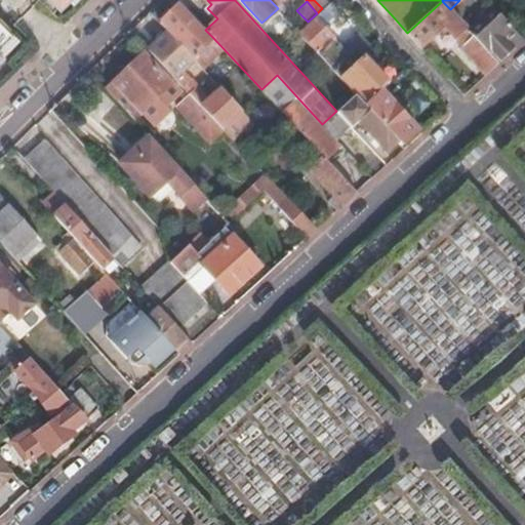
[(442,1),(407,33),(421,48),(444,26),(455,39),(468,28),(450,9),(442,1)]
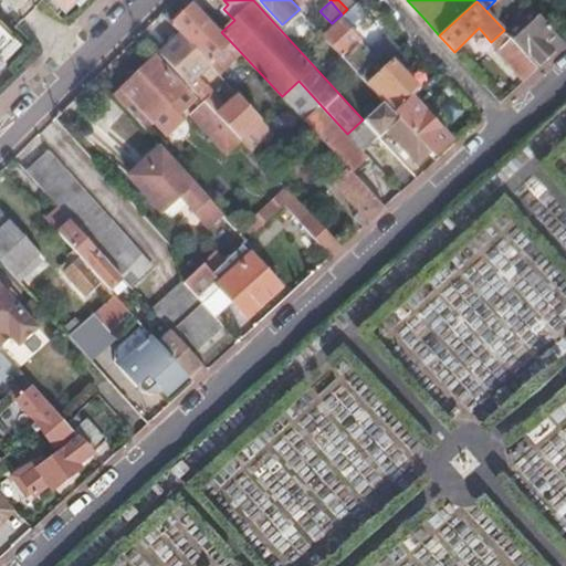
[(549,56),(565,42),(527,1),(517,10),(536,31),(530,38),(517,24),(507,33),(510,37),(538,66),(549,56)]
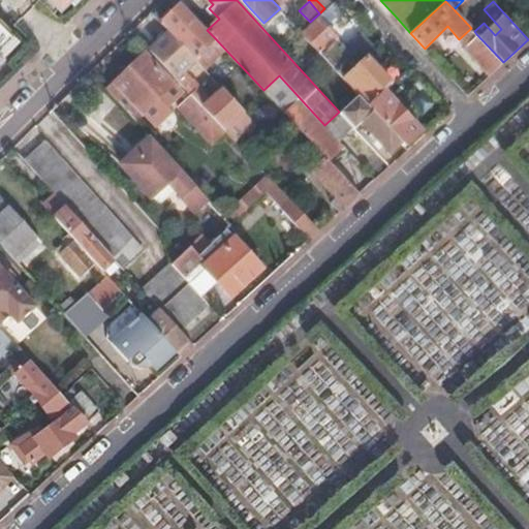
[(215,38),(207,30),(181,2),(160,22),(199,63),(205,59),(199,53),(215,38)]
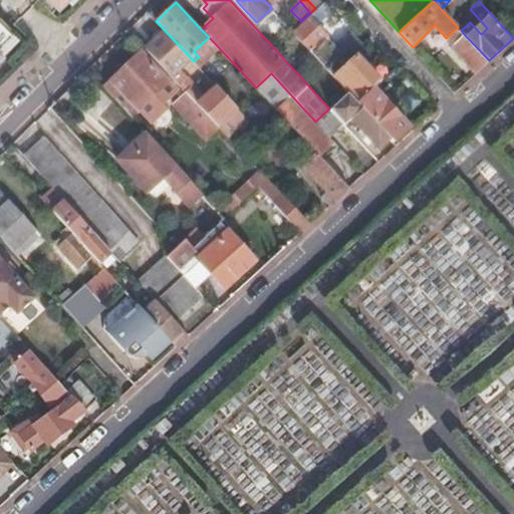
[(332,73),(349,57),(317,24),(324,18),(315,8),(310,13),(301,21),(292,30),(332,73)]
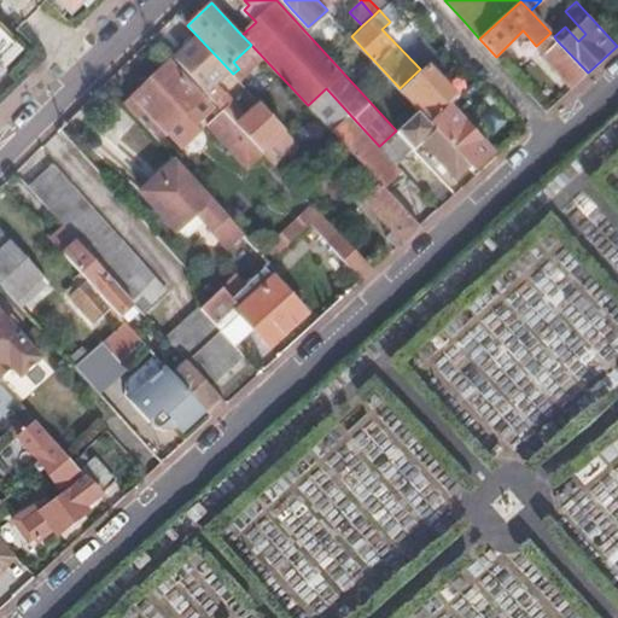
[(0,54),(17,39),(0,21),(0,66),(4,63),(0,58),(0,54)]
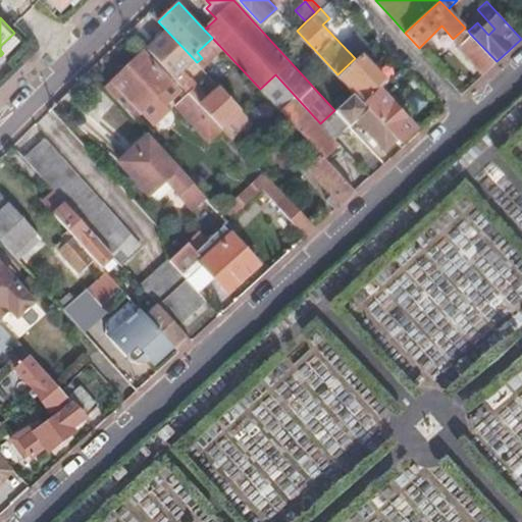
[(465,28),(453,39),(458,44),(470,34),(468,31),(465,28)]
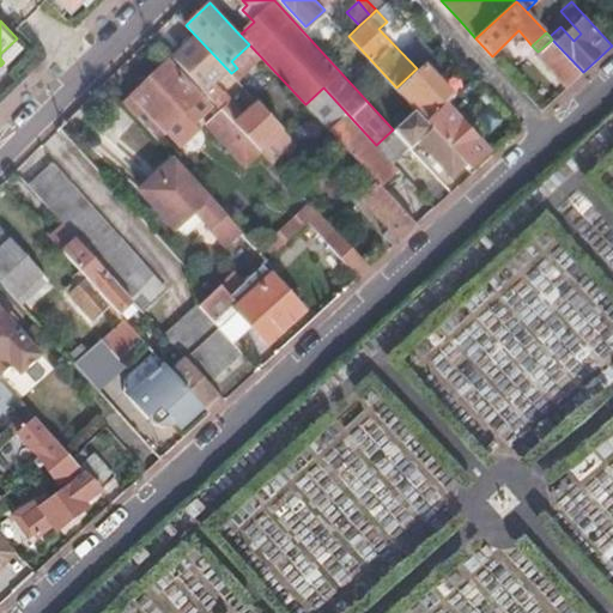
[(23,44),(17,38),(0,54),(0,58),(4,62),(23,44)]
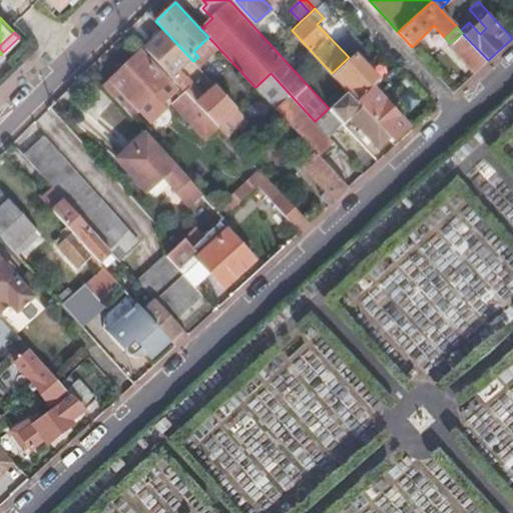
[(144,47),(171,75),(187,61),(160,33),(145,46),(144,47)]
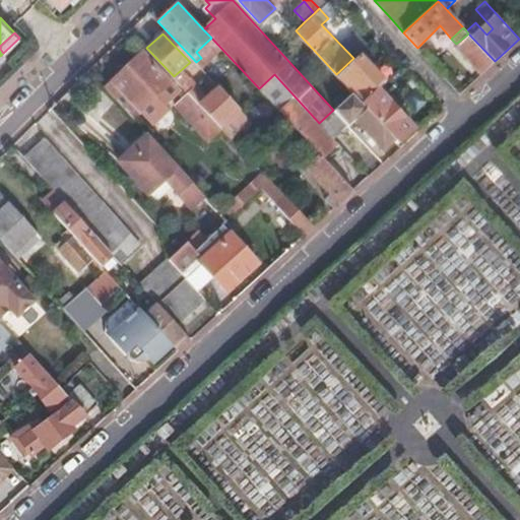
[(481,72),(495,61),(468,34),(456,44),(481,72)]
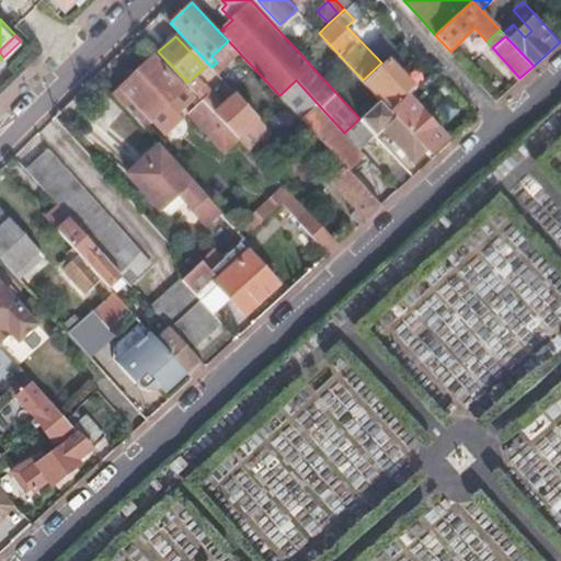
[(115,95),(144,126),(184,89),(156,58),(115,95)]
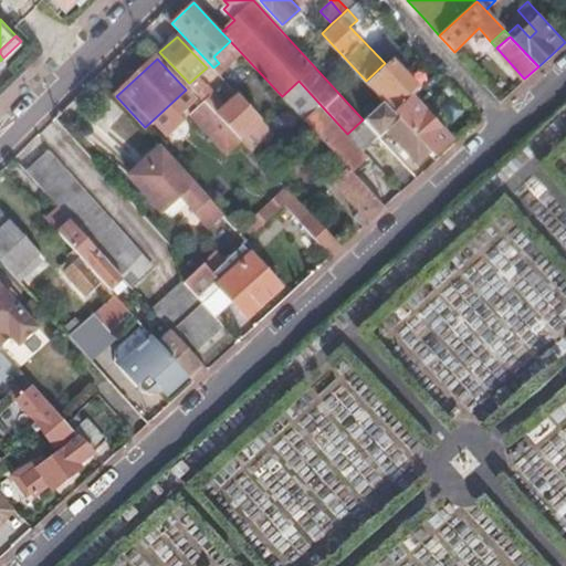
[(367,83),(383,101),(394,112),(410,96),(415,92),(419,88),(391,61),(367,83)]
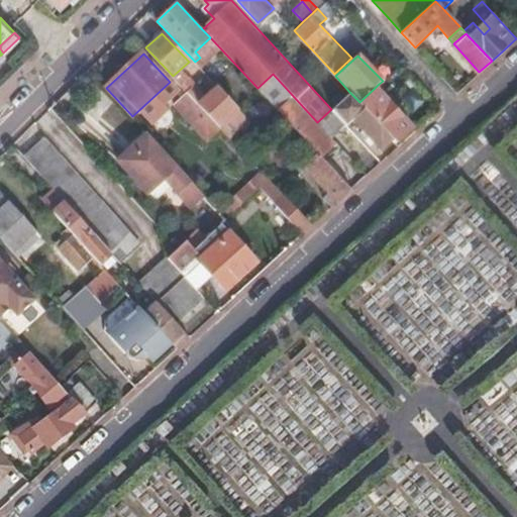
[(257,88),(269,100),(284,86),(273,74),(257,88)]
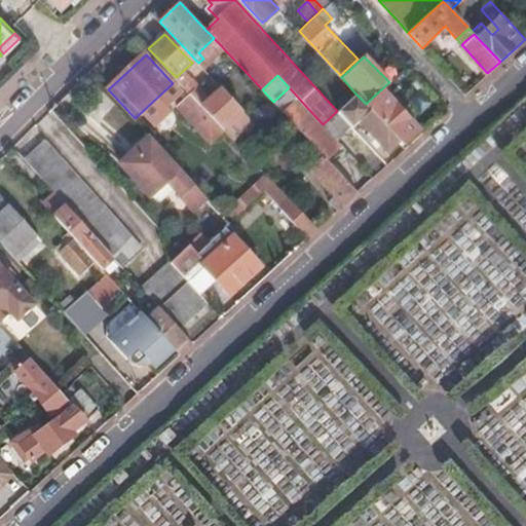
[(209,113),(224,128),(242,110),(221,88),(202,106),(209,113)]
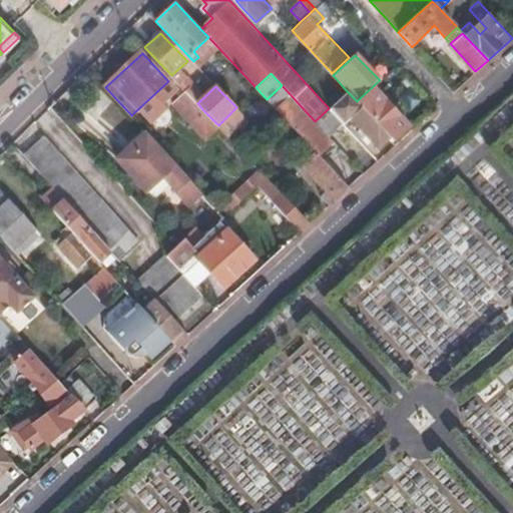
[(388,136),(392,140),(408,125),(376,91),(372,87),(357,101),(360,105),(388,136)]
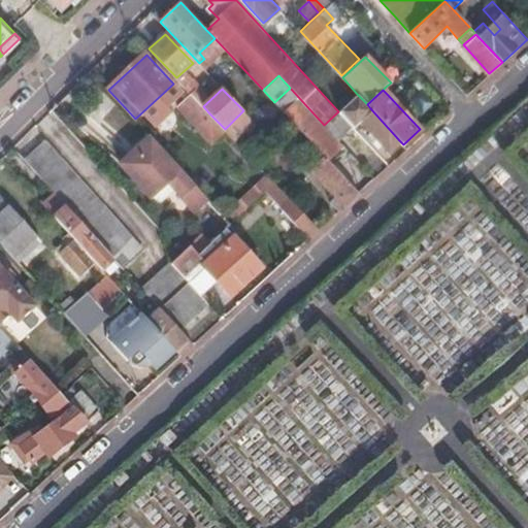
[(196,125),(209,113),(203,106),(190,93),(177,105),(196,125)]
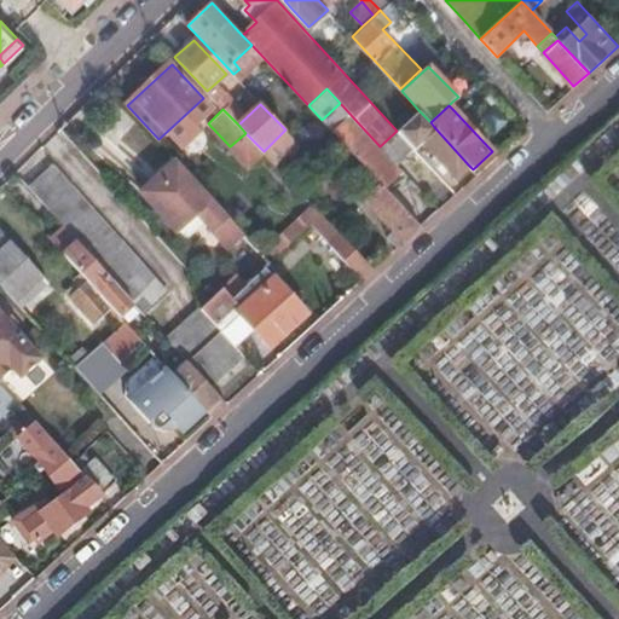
[(397,131),(414,149),(422,140),(456,177),(468,165),(434,127),(431,122),(418,110),(397,131)]
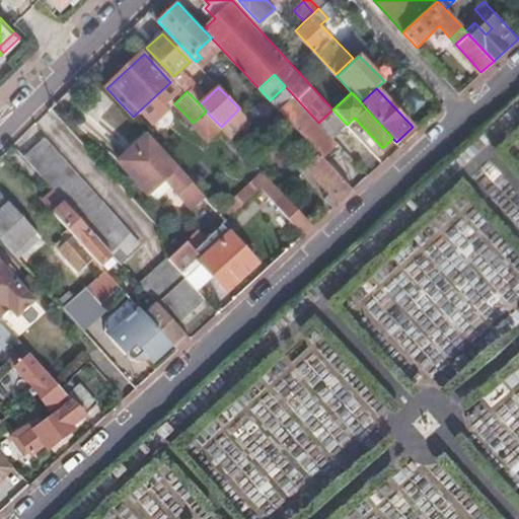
[(320,154),(322,156),(338,142),(332,137),(318,123),(295,97),(280,110),(287,119),(320,154)]
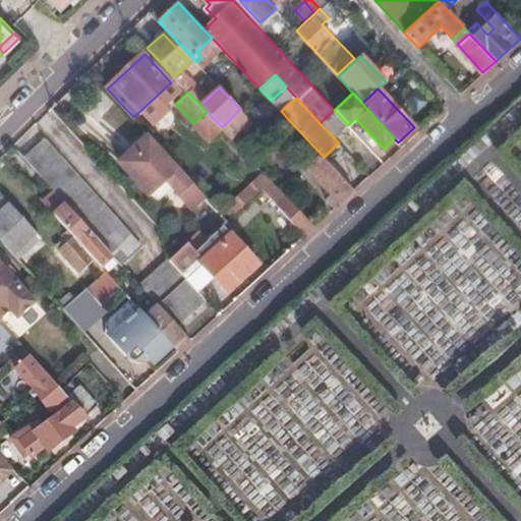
[(267,139),(288,119),(281,111),(278,108),(256,128),(267,139)]
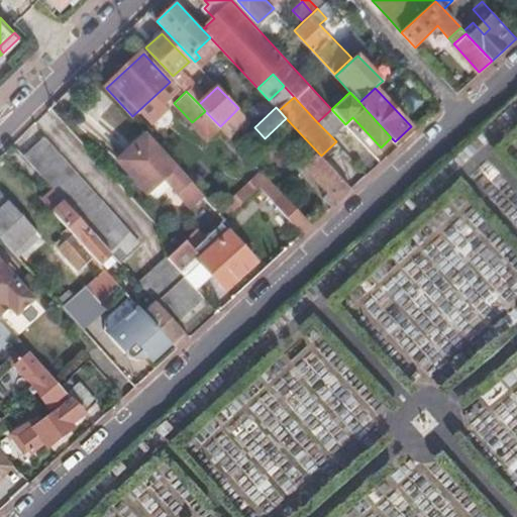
[(331,136),(345,124),(331,109),(317,122),(331,136)]
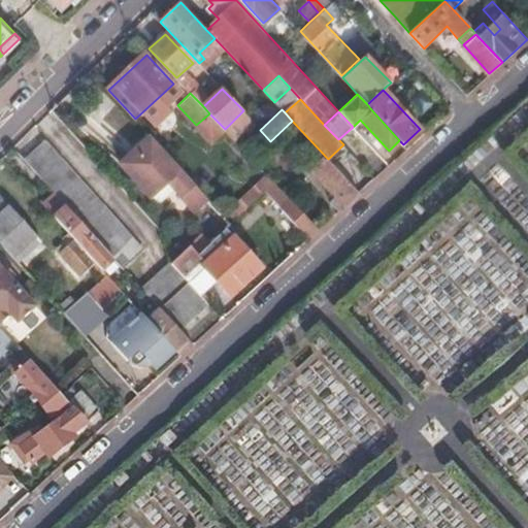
[(199,211),(211,200),(152,136),(122,164),(154,199),(171,183),(199,211)]
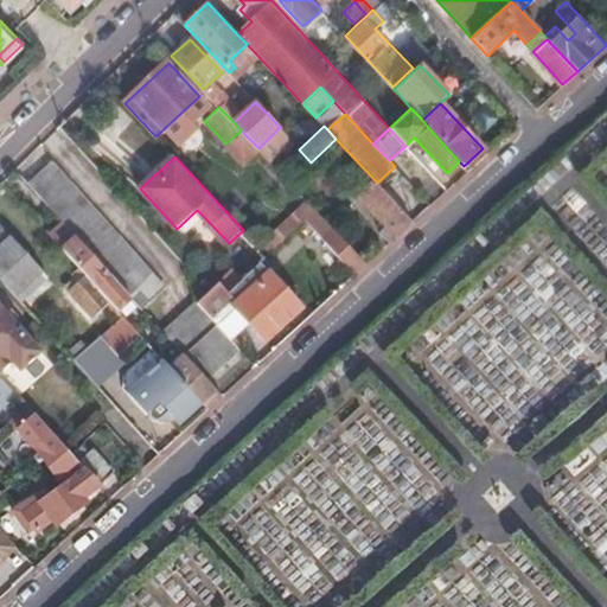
[(132,295),(144,307),(166,287),(51,159),(29,181),(64,221),(77,235),(132,295)]
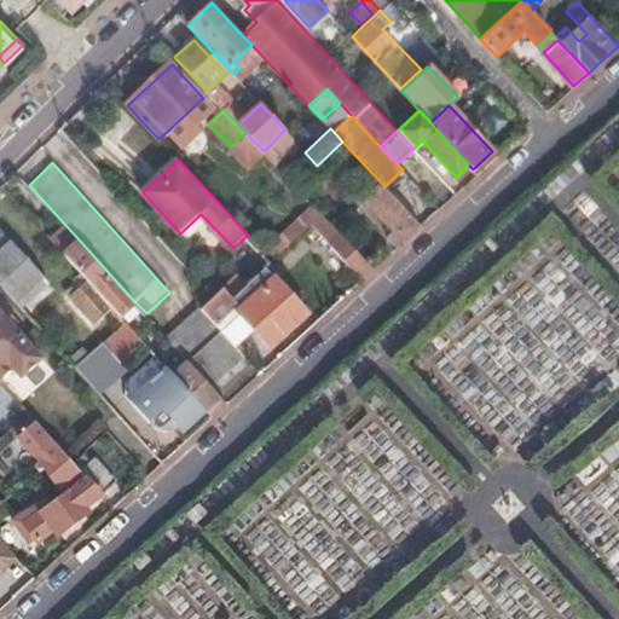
[(398,247),(421,225),(385,186),(382,184),(368,197),(395,229),(387,235),(398,247)]
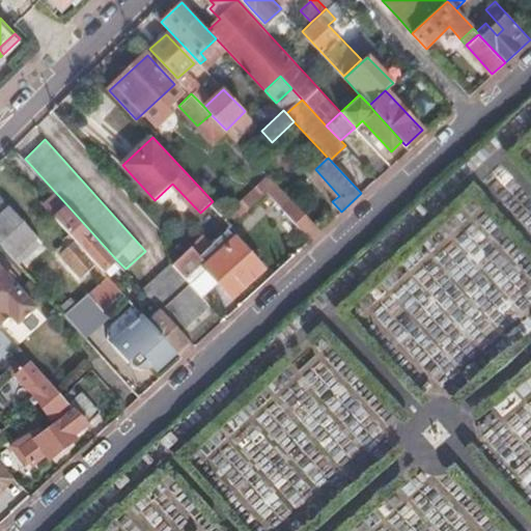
[(311,240),(322,230),(275,182),(267,190),(311,240)]
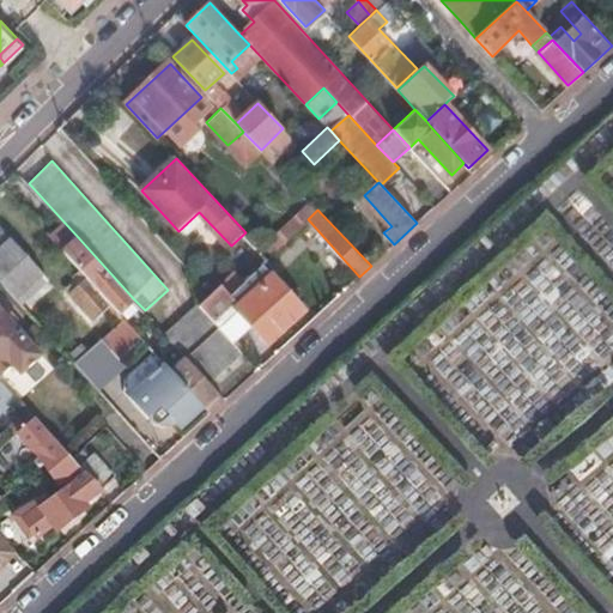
[(0,280),(19,301),(20,303),(49,278),(42,271),(0,223),(0,280)]
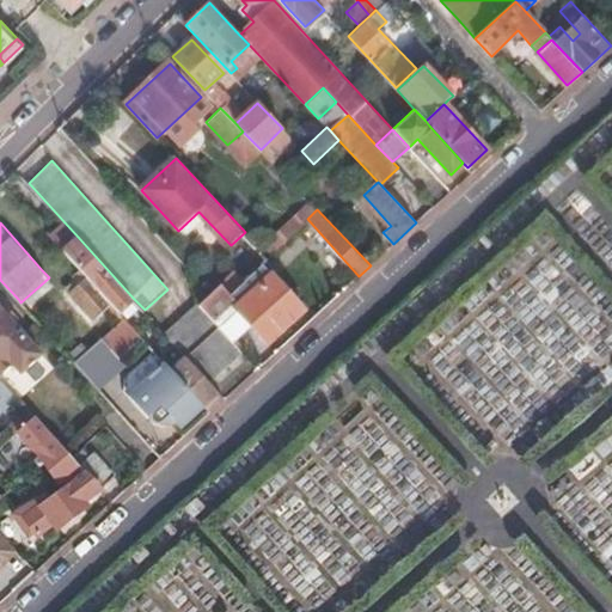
[(112,304),(120,311),(133,298),(78,237),(65,222),(51,236),(63,250),(112,304)]
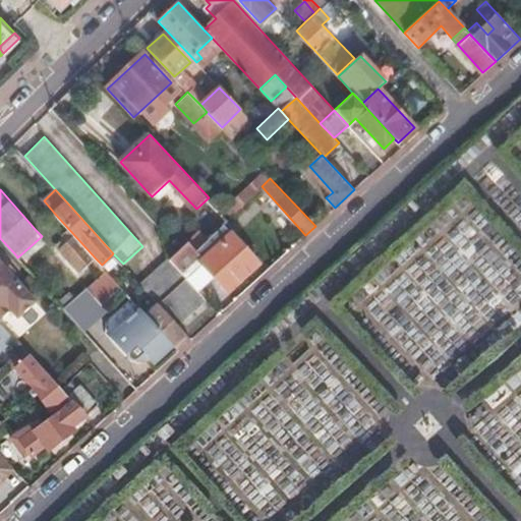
[(188,279),(200,293),(216,279),(229,293),(243,280),(261,265),(224,224),(210,237),(195,251),(189,243),(173,257),(171,259),(188,279)]
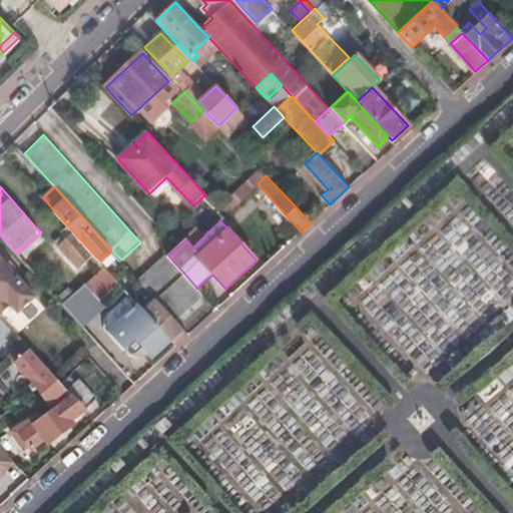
[(192,247),(206,233),(199,226),(186,239),(192,247)]
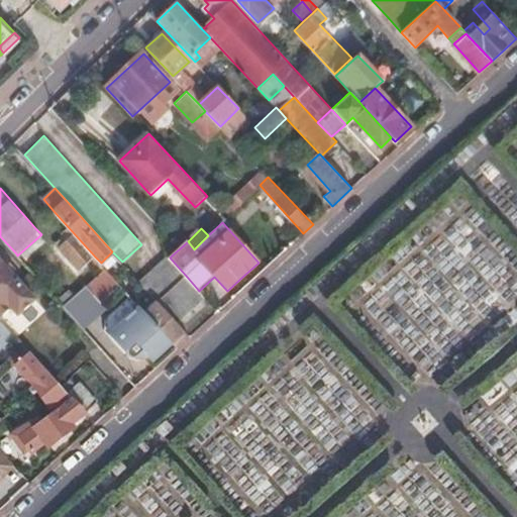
[(60,247),(80,271),(95,256),(74,233),(60,247)]
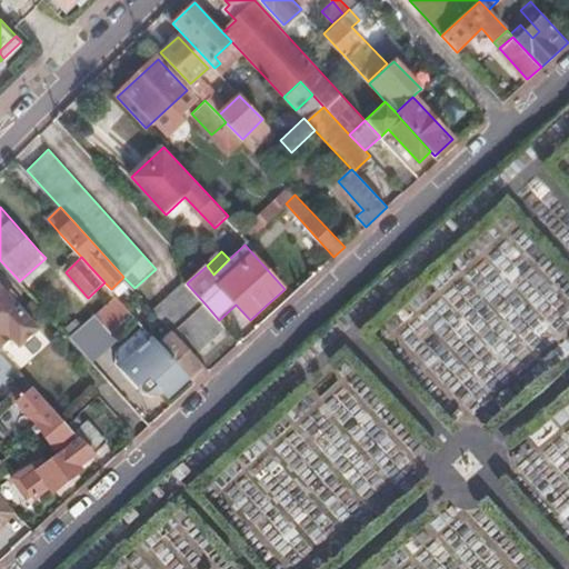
[(1,287),(13,299),(17,296),(6,282),(1,287)]
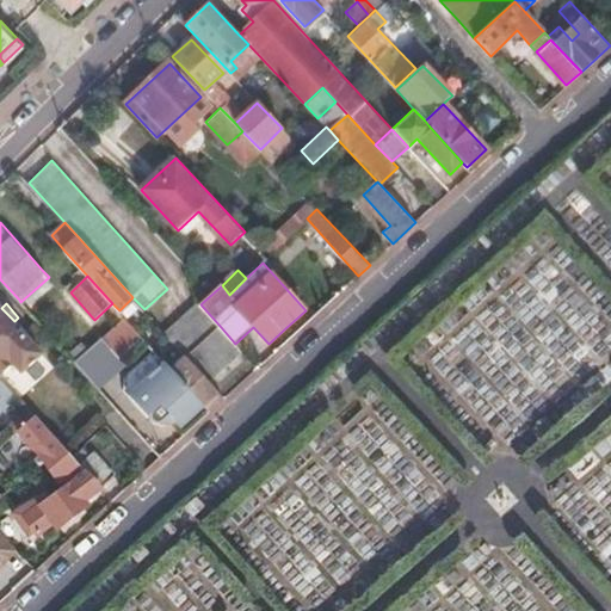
[(186,357),(204,343),(221,327),(201,304),(198,304),(165,333),(186,356),(186,357)]
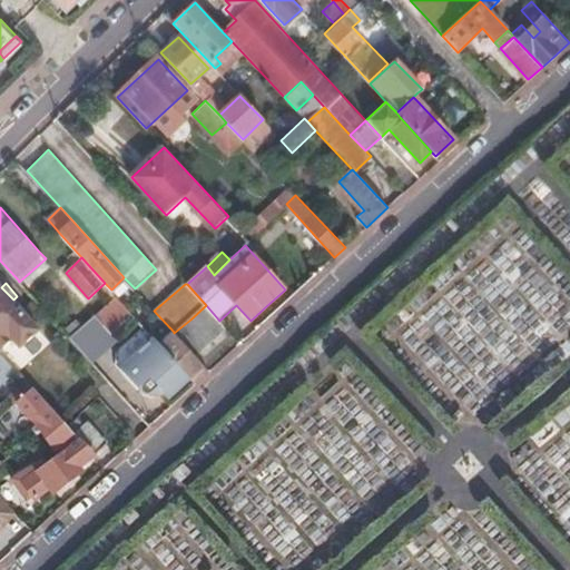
[(0,347),(11,337),(19,347),(39,330),(13,300),(1,287),(0,285),(0,347)]
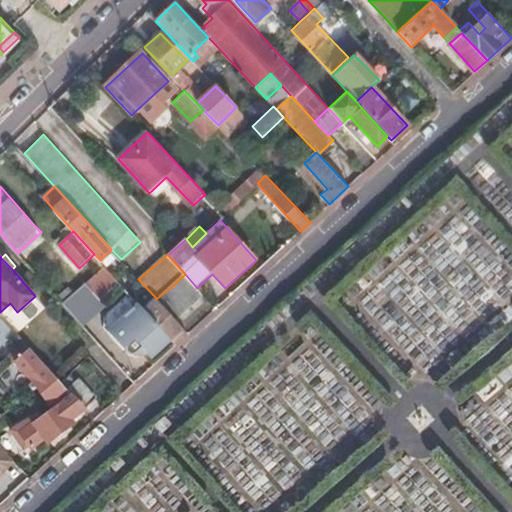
[(85,281),(99,298),(118,280),(104,265),(85,281)]
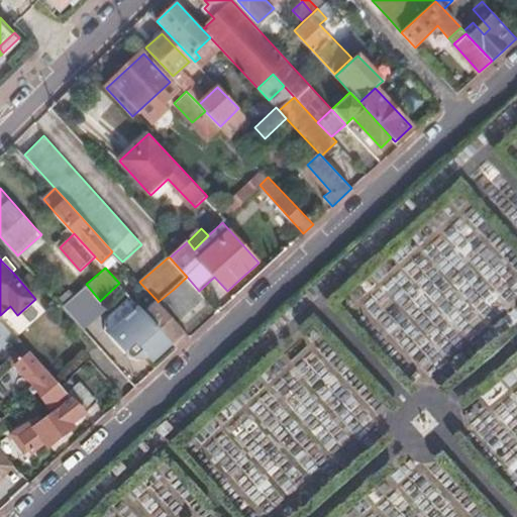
[(190,309),(204,297),(199,291),(187,277),(173,290),(190,309)]
